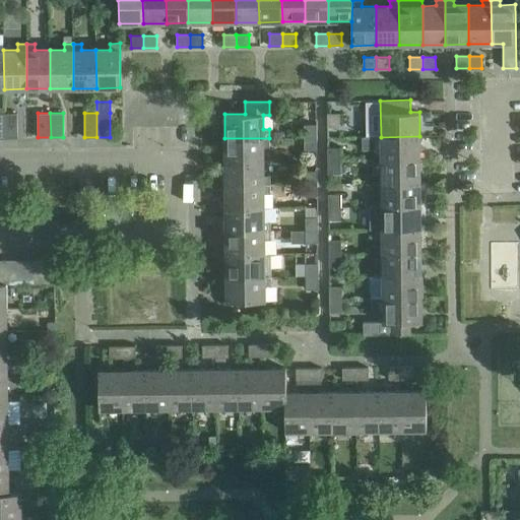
[(327,113),(327,126),(339,126),(339,113),(327,113)]
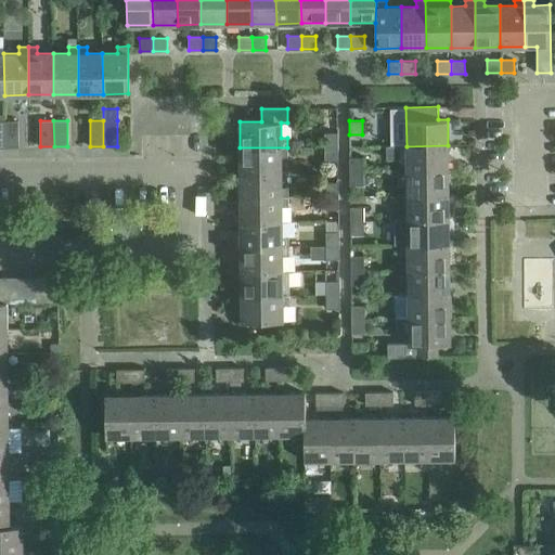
[(18,121),(4,121),(4,147),(18,147),(18,121)]
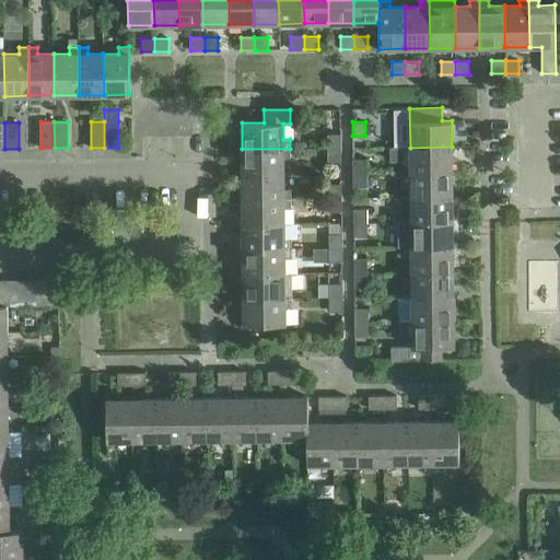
[(340,148),(340,133),(327,135),(327,148),(340,148)]
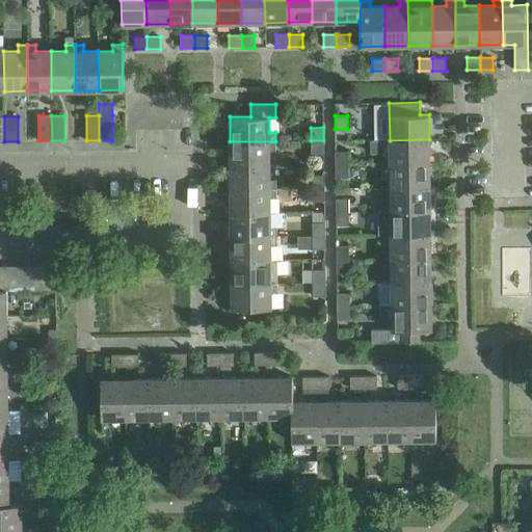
[(390,151),(390,163),(429,163),(429,139),(390,140),(370,140),(371,151),(390,151)]
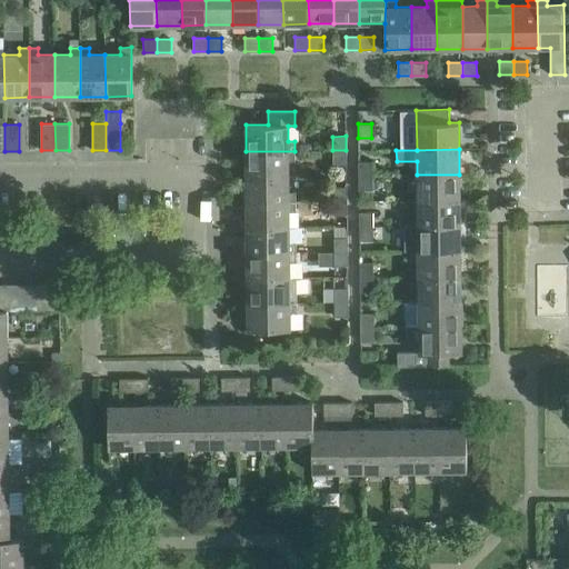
[(346,150),(332,150),(333,165),(347,165),(346,150)]
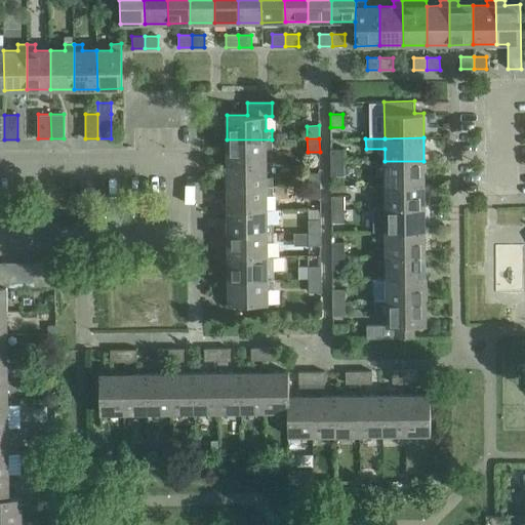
[(227,139),(227,163),(266,162),(266,149),(272,148),(272,139),(227,139)]
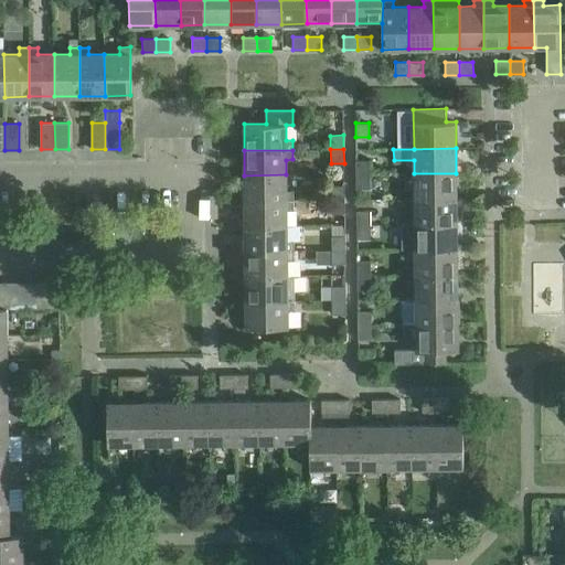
[(356,160),(356,174),(370,174),(370,160),(356,160)]
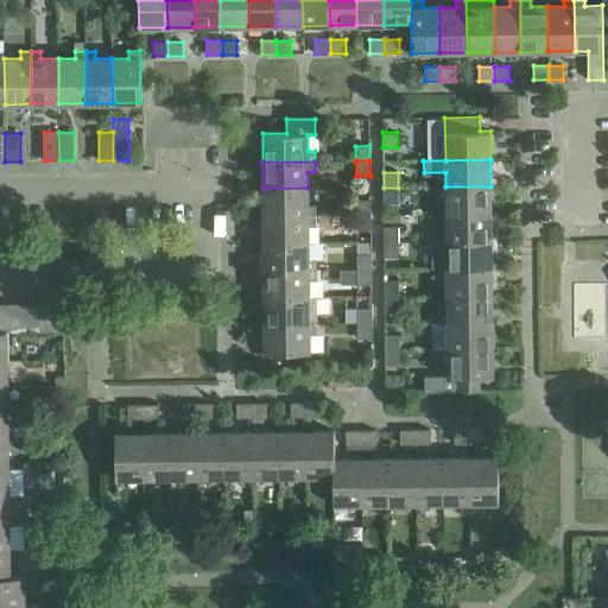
[(445,214),(492,214),(491,187),(445,187),(445,214)]
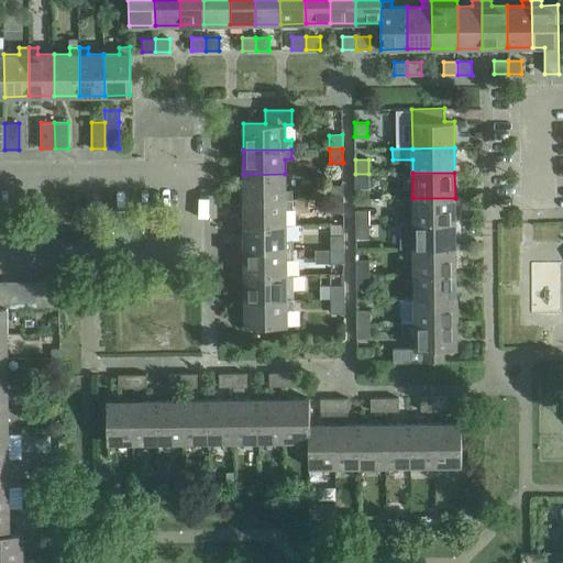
[(285,174),(243,175),(243,200),(293,199),(293,189),(286,189),(285,174)]
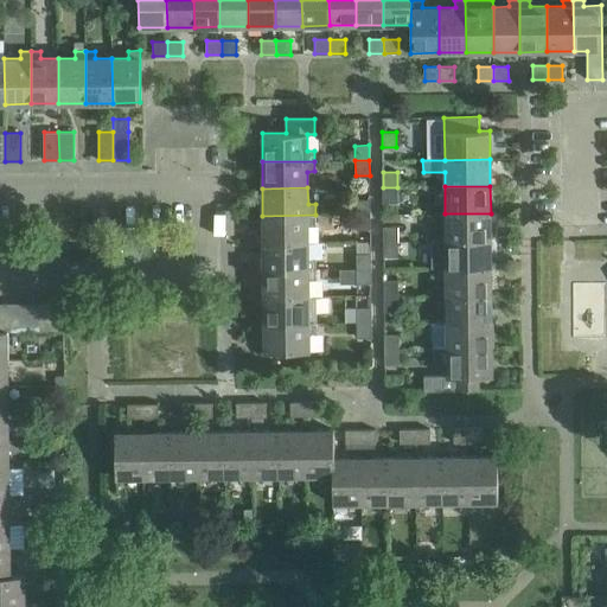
[(383,187),(383,203),(397,202),(397,187),(383,187)]
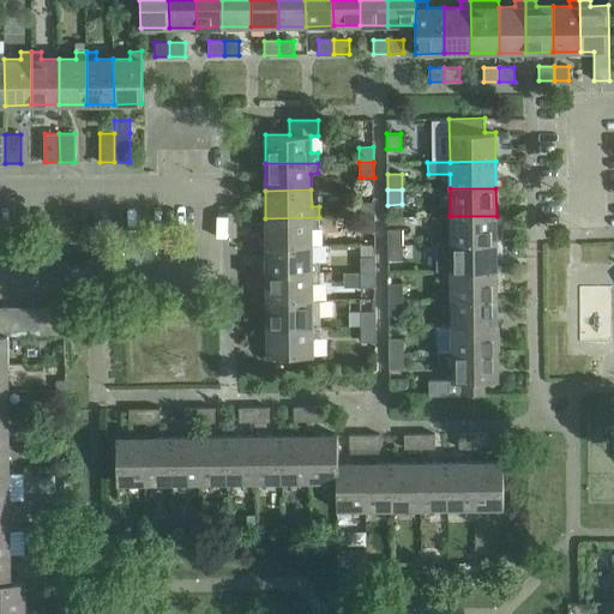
[(374,217),(374,202),(360,202),(360,217),(374,217)]
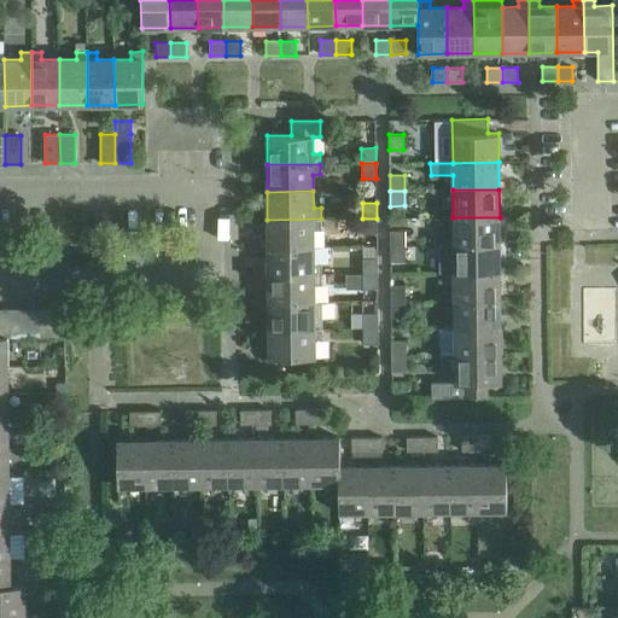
[(441,217),(442,245),(500,245),(500,217),(453,217),(441,217)]
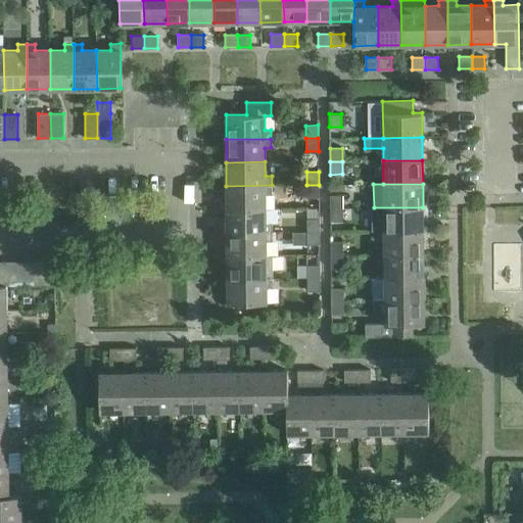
[(272,194),(272,185),(226,186),(227,208),(266,208),(266,194),(272,194)]
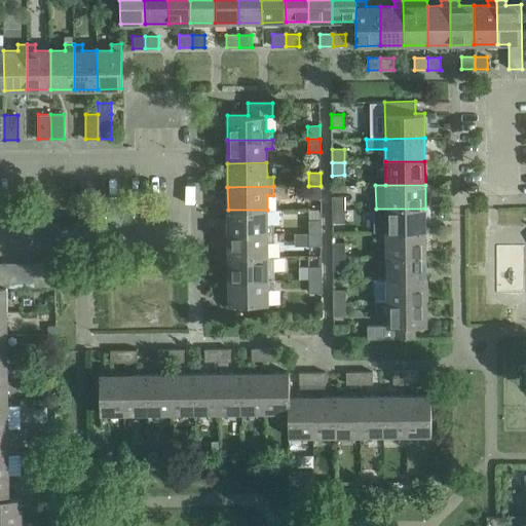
[(321,186),(308,186),(308,198),(321,198),(321,186)]
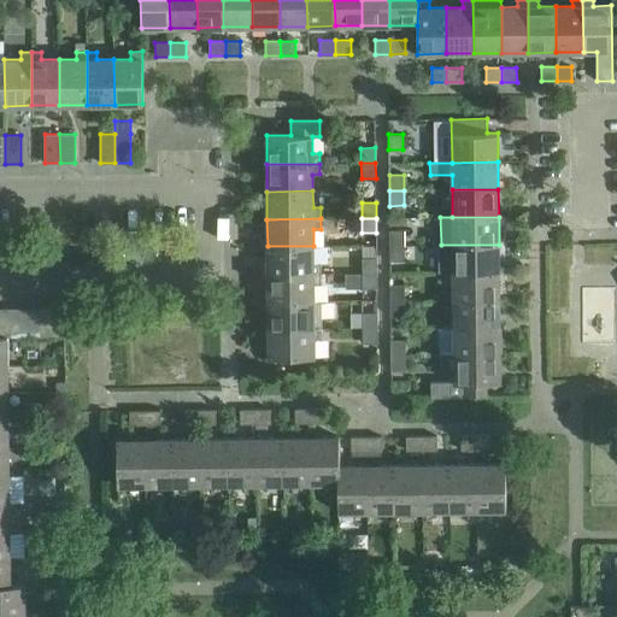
[(389,230),(389,245),(404,245),(404,230),(389,230)]
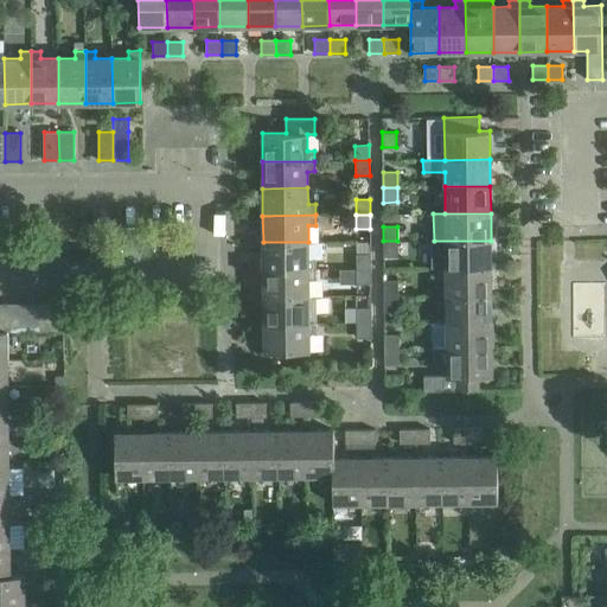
[(397,256),(397,241),(383,241),(383,256),(397,256)]
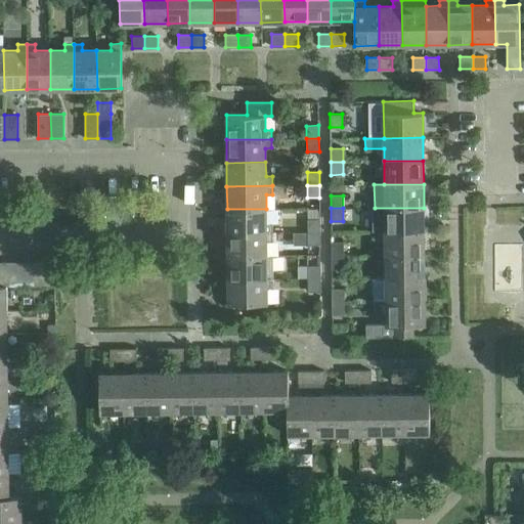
[(375,208),(373,208),(373,231),(385,231),(424,230),(424,208),(375,208)]
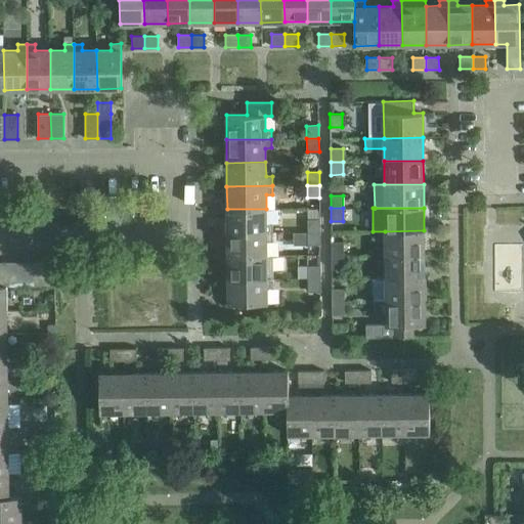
[(227,209),(227,232),(272,232),(272,223),(266,223),(266,209),(227,209)]
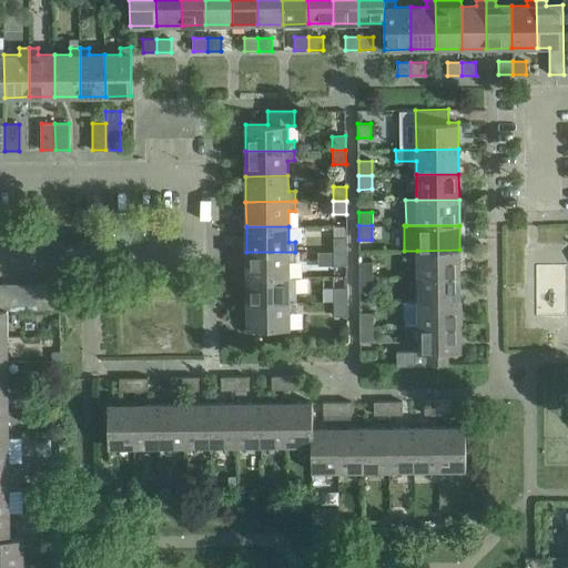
[(347,251),(347,237),(334,237),(334,251),(347,251)]
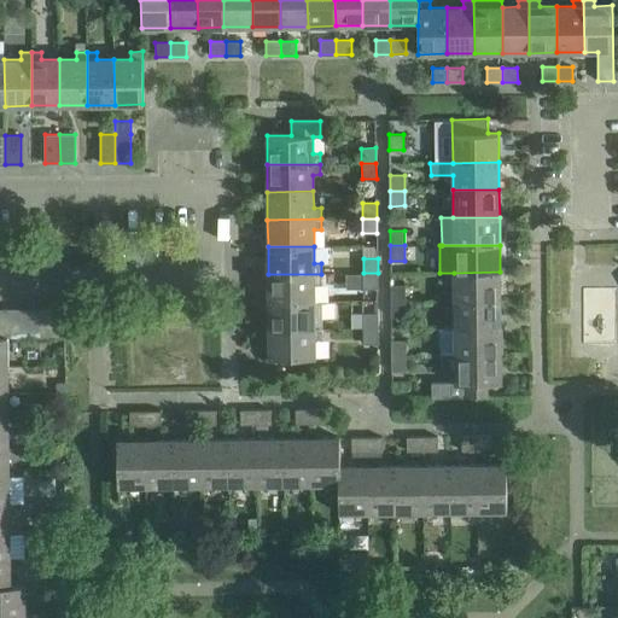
[(500,299),(500,272),(454,273),(454,299),(500,299)]
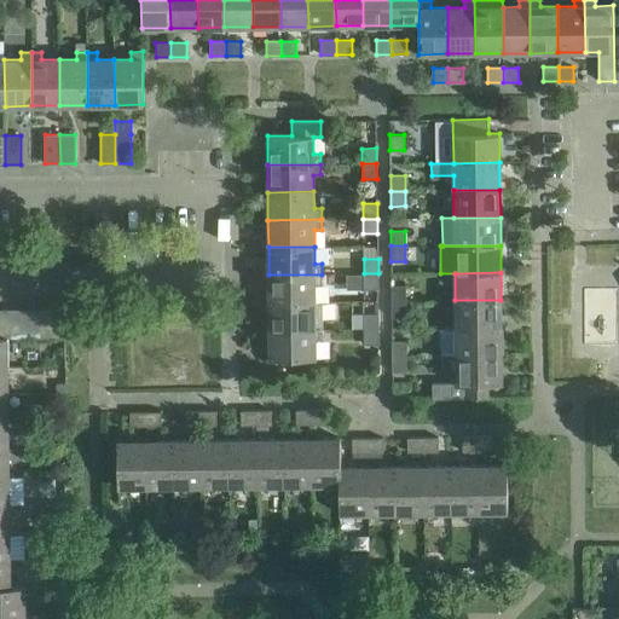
[(379,273),(364,273),(364,289),(379,289),(379,273)]
